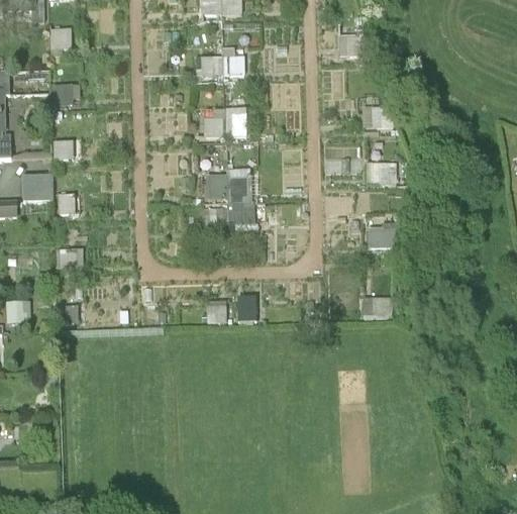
[(0,0),(0,13),(37,11),(36,0),(0,0)]
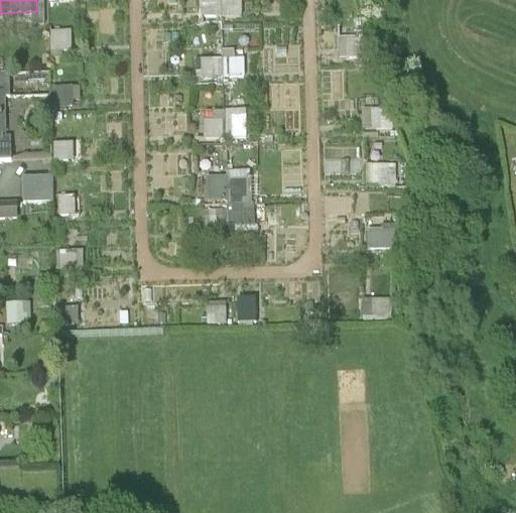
[(199,0),(200,15),(242,13),(241,0),(199,0)]
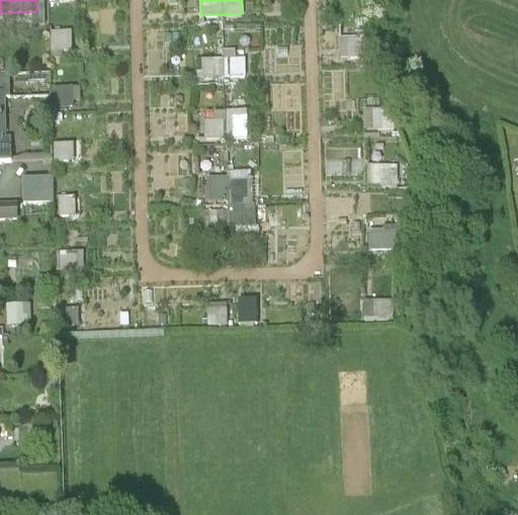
[(200,56),(200,74),(246,73),(245,47),(222,47),(222,56),(200,56)]
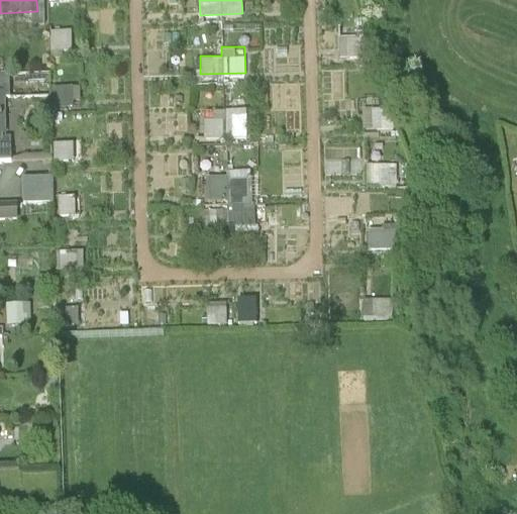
[(0,92),(2,92),(11,92),(10,73),(0,72),(0,92)]
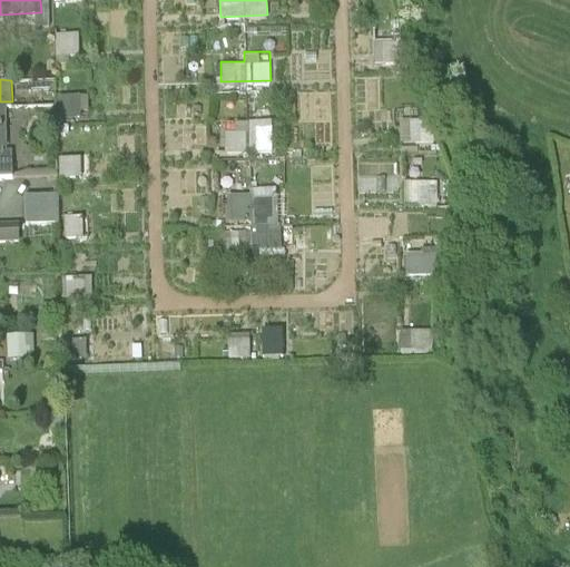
[(85,113),(84,91),(56,93),(57,113),(85,113)]
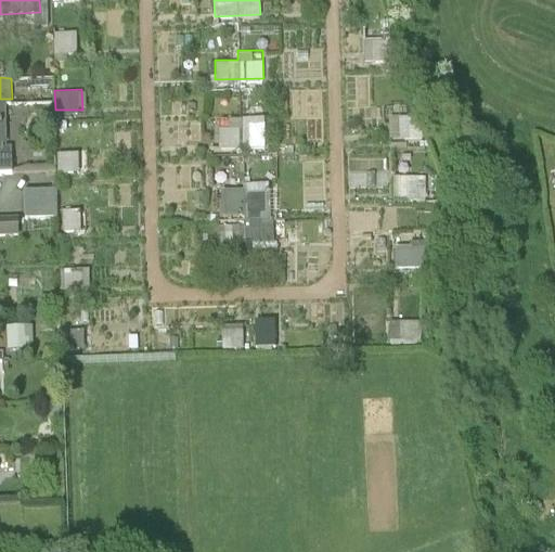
[(389,115),(391,136),(402,135),(399,114),(389,115)]
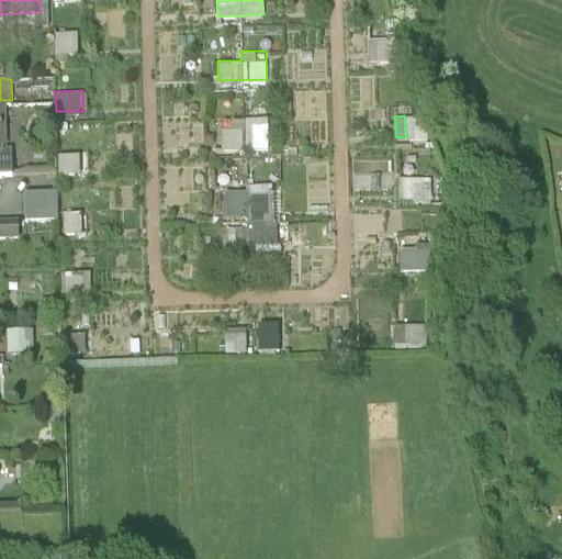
[(232,129),(220,127),(220,147),(267,148),(267,118),(232,116),(232,129)]
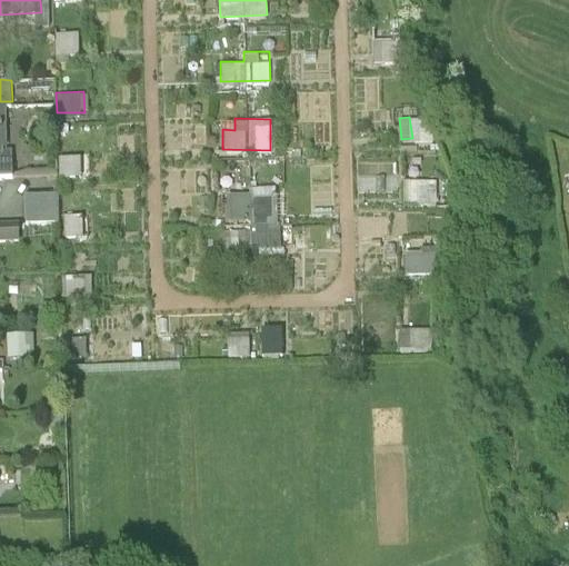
[(10,152),(3,152),(0,151),(0,191),(11,191),(10,152)]
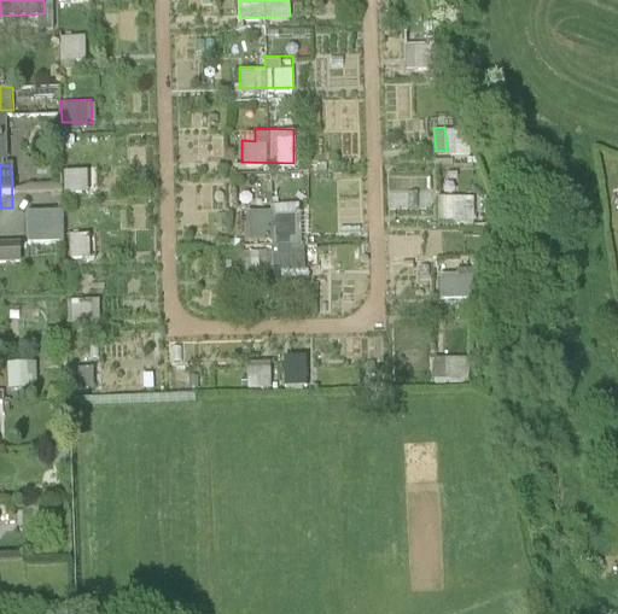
[(473,220),(474,193),(444,193),(443,220),(473,220)]
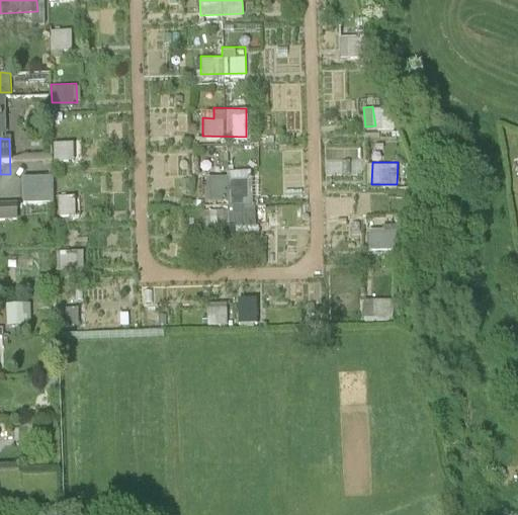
[(234,227),(252,226),(249,171),(205,173),(206,199),(232,198),(234,227)]
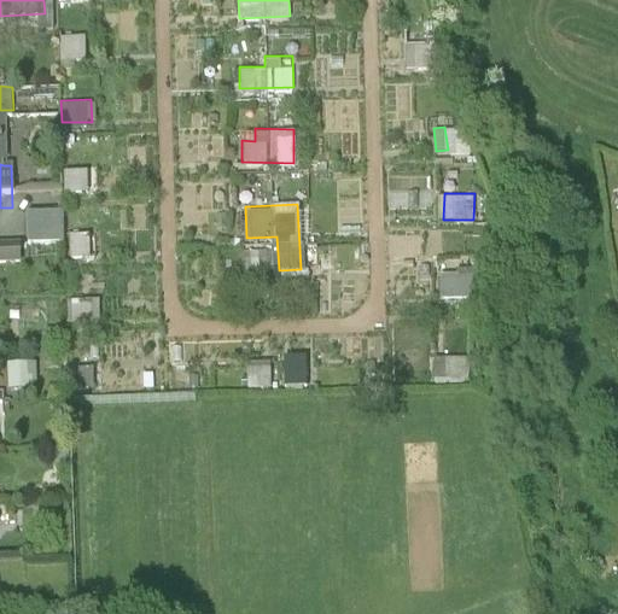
[(63,212),(28,212),(29,243),(63,241),(63,212)]
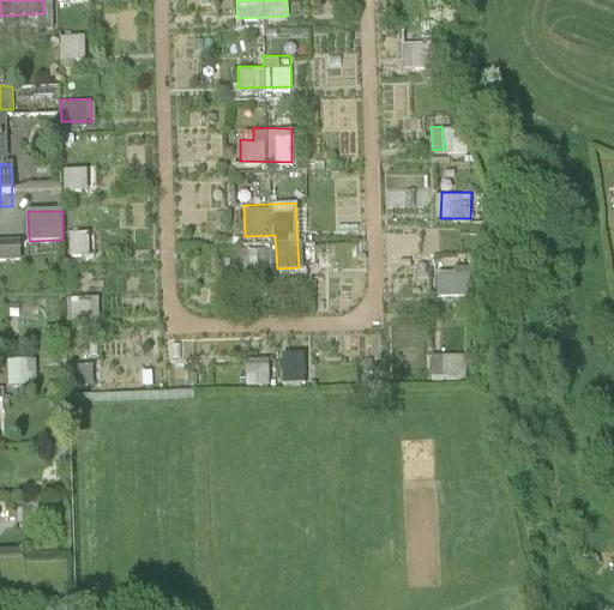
[(68,252),(90,253),(91,231),(68,231),(68,252)]
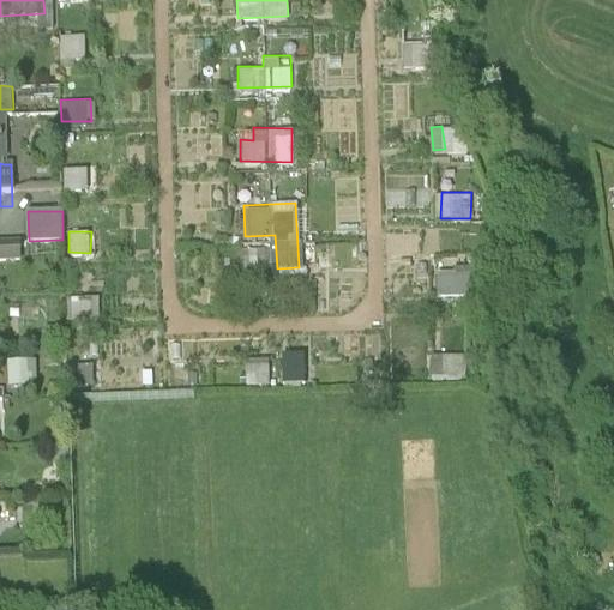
[(275,267),(274,236),(253,237),(254,269),(275,267)]
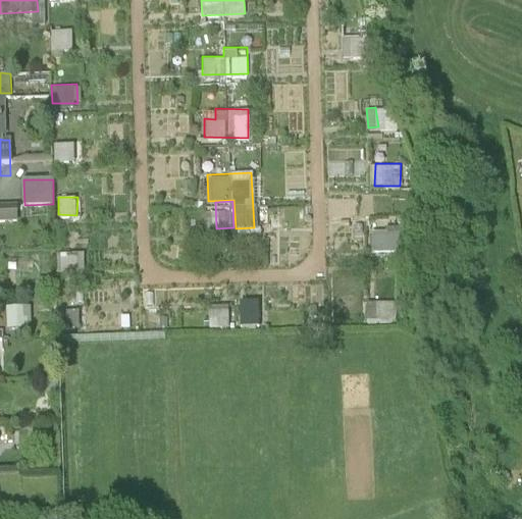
[(0,205),(0,224),(19,224),(19,205),(0,205)]
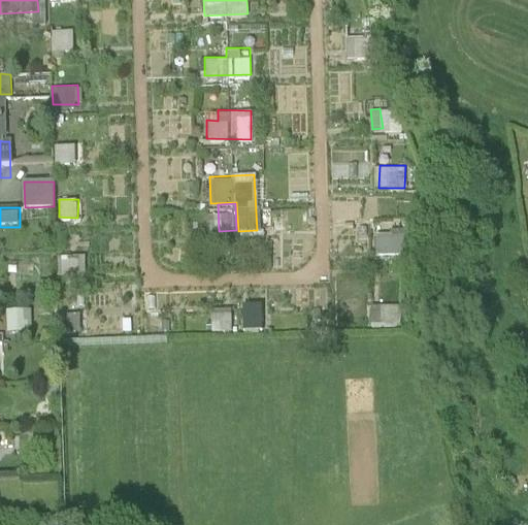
[(57,255),(58,274),(86,273),(85,254),(57,255)]
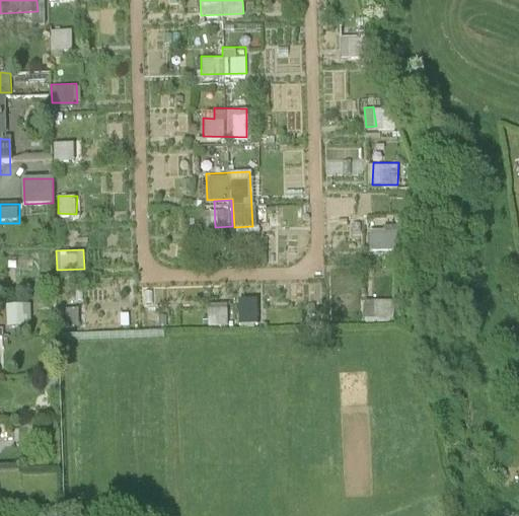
[(237,298),(238,321),(257,321),(256,297),(237,298)]
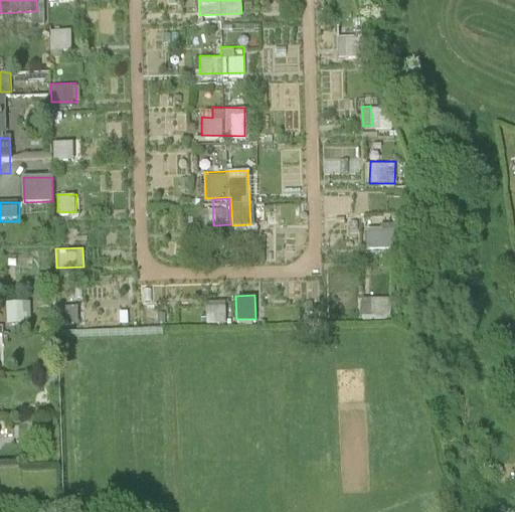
[(385,296),(360,298),(361,317),(386,315),(385,296)]
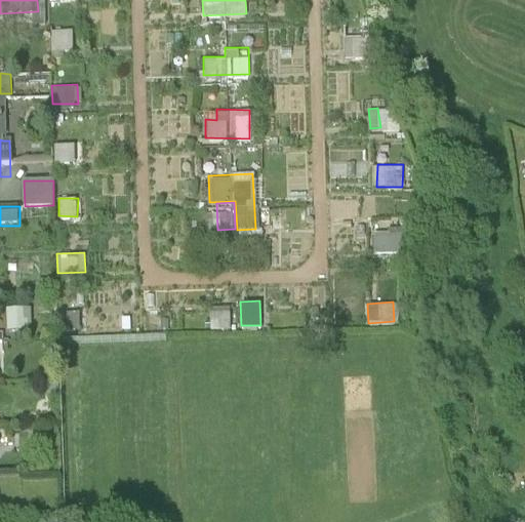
[(231,325),(239,325),(238,305),(230,305),(231,325)]
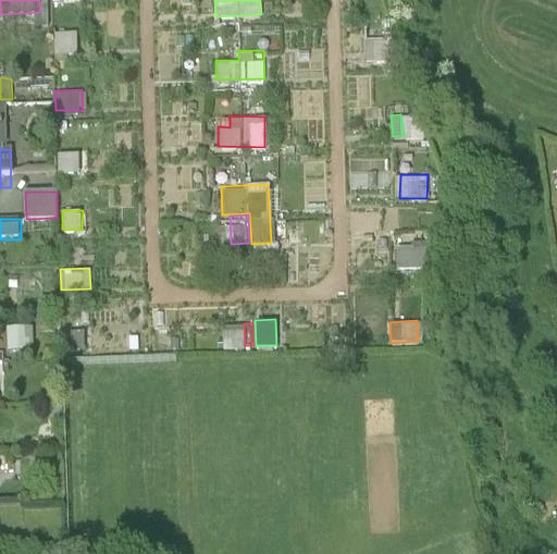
[(223,346),(243,346),(242,324),(222,325),(223,346)]
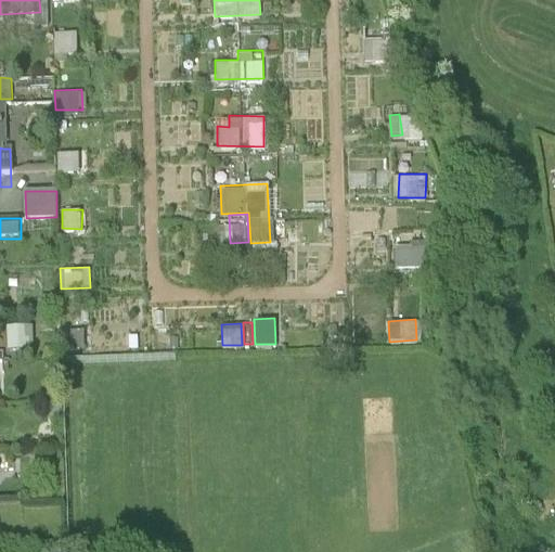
[(33,328),(8,329),(9,352),(26,351),(26,345),(33,345),(33,328)]
